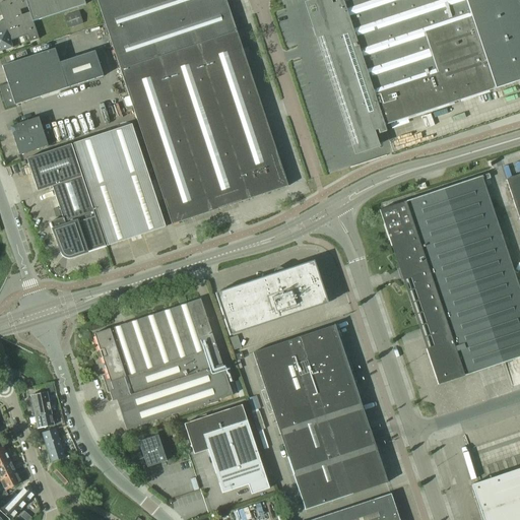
[(10,0),(0,3),(0,11),(3,21),(0,22),(0,52),(13,48),(10,40),(26,34),(29,43),(39,40),(33,21),(85,5),(83,0),(10,0)]
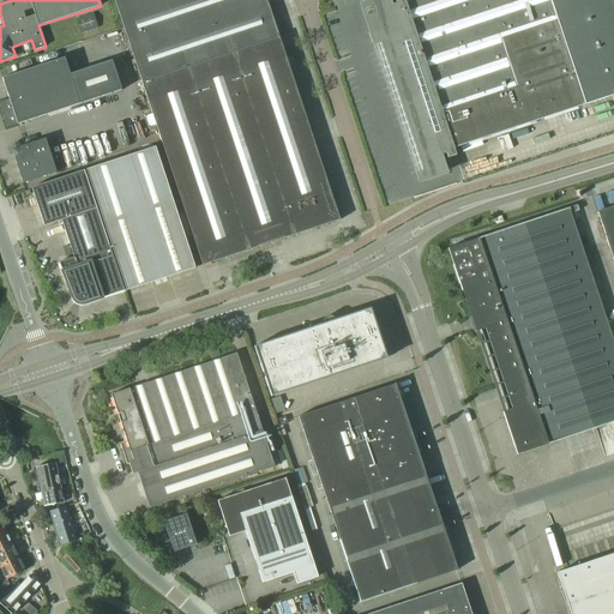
[(114,0),(202,266),(339,221),(265,0),(114,0)]
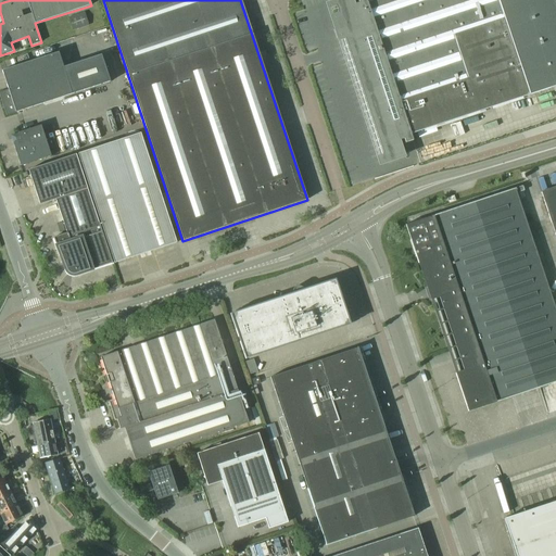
[(356,0),(358,4),(353,7),(351,1),(350,2),(348,3),(345,5),(344,7),(343,9),(342,11),(341,12),(340,14),(340,16),(340,19),(340,22),(340,24),(340,26),(342,33),(343,38),(382,158),(401,151),(397,142),(403,140),(405,144),(409,142),(413,141),(411,136),(555,87),(555,12),(552,0),(376,0),(375,0),(356,0)]
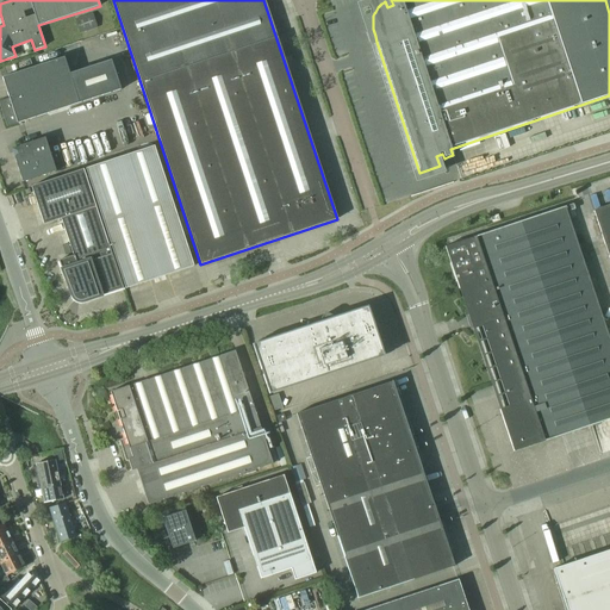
[(93,13),(74,19),(79,33),(98,27),(93,13)]
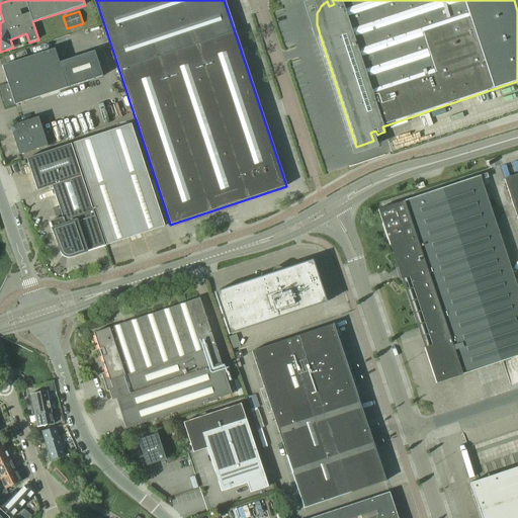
[(0,86),(0,89),(6,108),(103,76),(94,52),(60,63),(55,49),(2,66),(8,84),(0,86)]
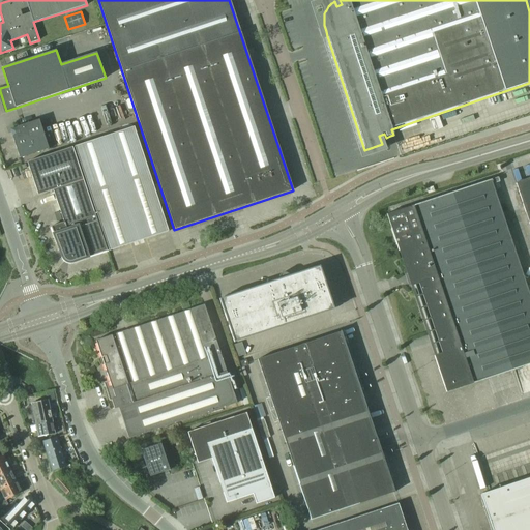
[(15,131),(10,133),(19,158),(48,149),(38,120),(13,128),(15,131)]
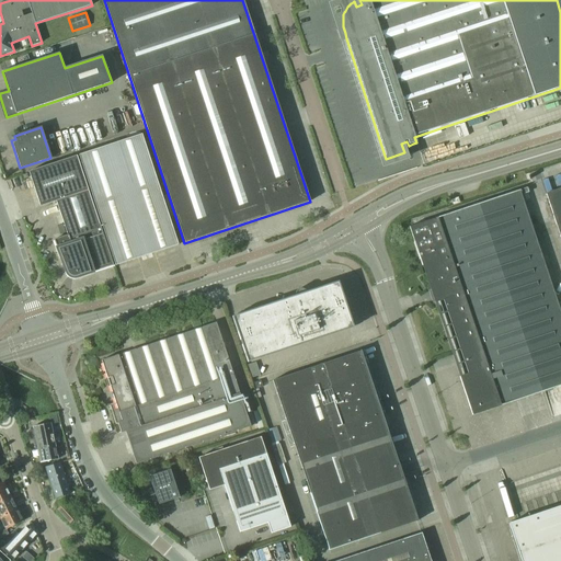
[(78,156),(115,266),(178,245),(141,135),(78,156)]
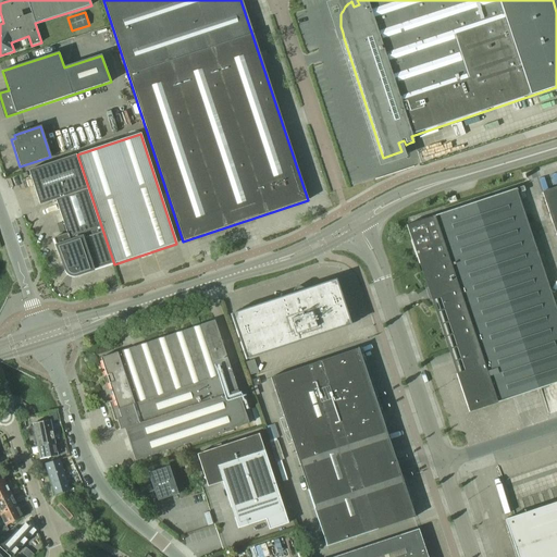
[(76,274),(76,275),(112,263),(75,155),(28,171),(39,206),(56,200),(66,233),(52,237),(65,271),(66,270),(67,272),(69,273),(71,274),(72,275),(76,274)]
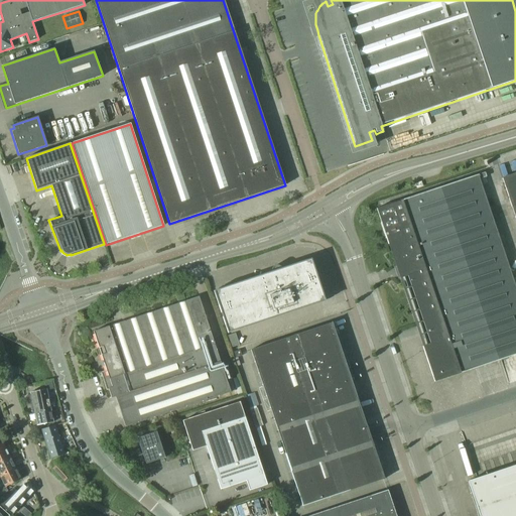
[(377,209),(375,209),(379,221),(387,244),(392,243),(399,265),(395,266),(399,278),(403,277),(423,338),(426,345),(421,347),(433,382),(440,380),(515,354),(515,290),(479,179),(486,177),(484,172),(377,209)]
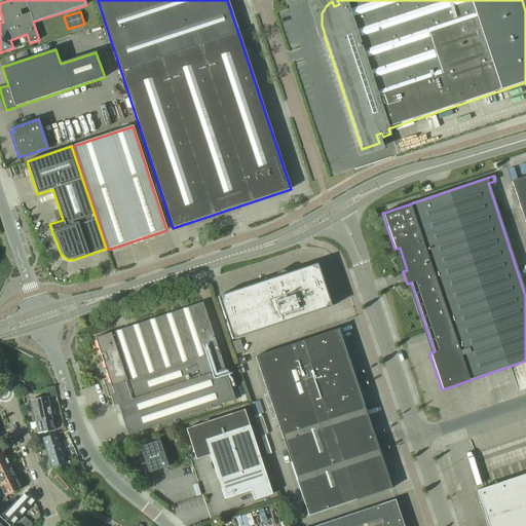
[(525,176),(511,182),(525,228),(525,176)]
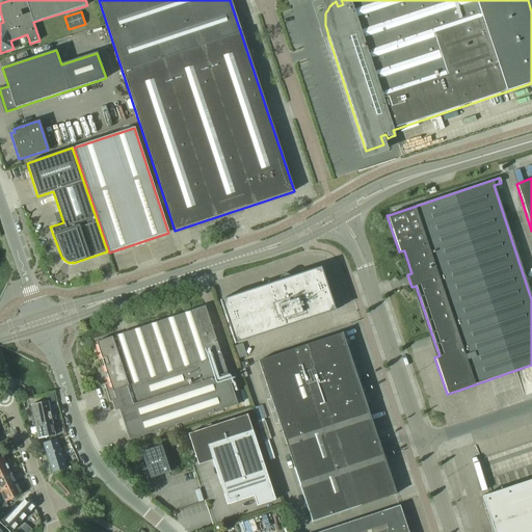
[(335,310),(320,267),(221,300),(236,342),(335,310)]
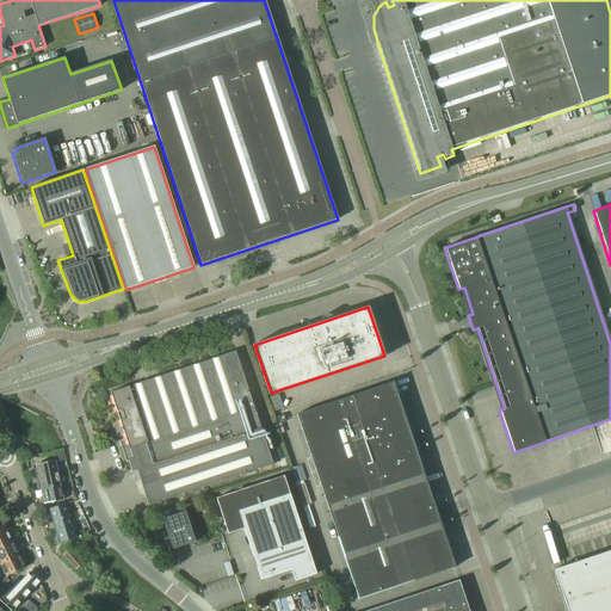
[(129,466),(259,423),(254,408),(235,351),(111,392),(125,438),(118,440),(125,462),(128,461),(129,466)]
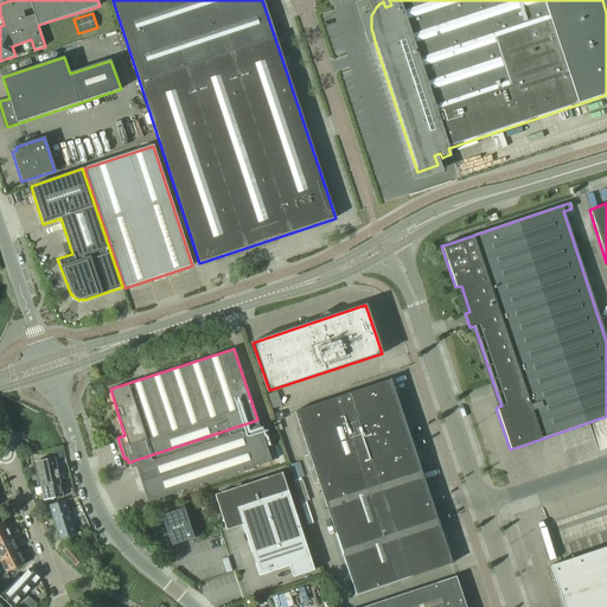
[(436,516),(391,379),(295,411),(357,595),(452,563),(436,516)]
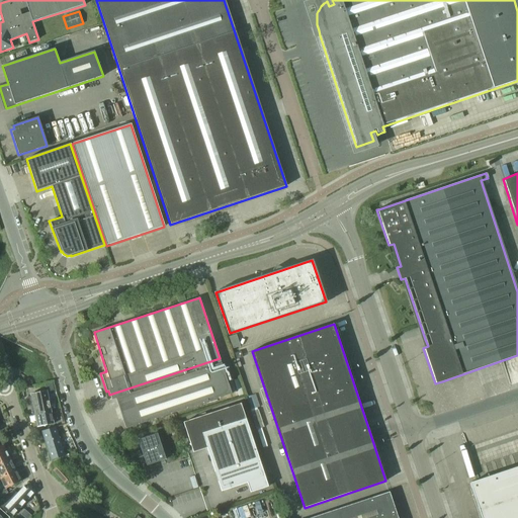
[(237,334),(230,337),(233,348),(241,346),(237,334)]
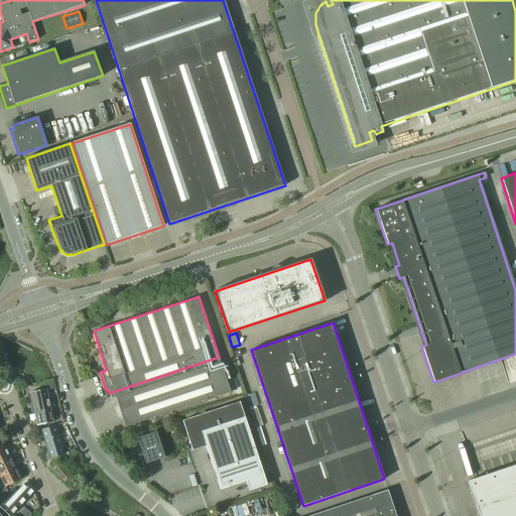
[(219,357),(109,393),(111,398),(115,396),(125,426),(231,392),(219,357)]
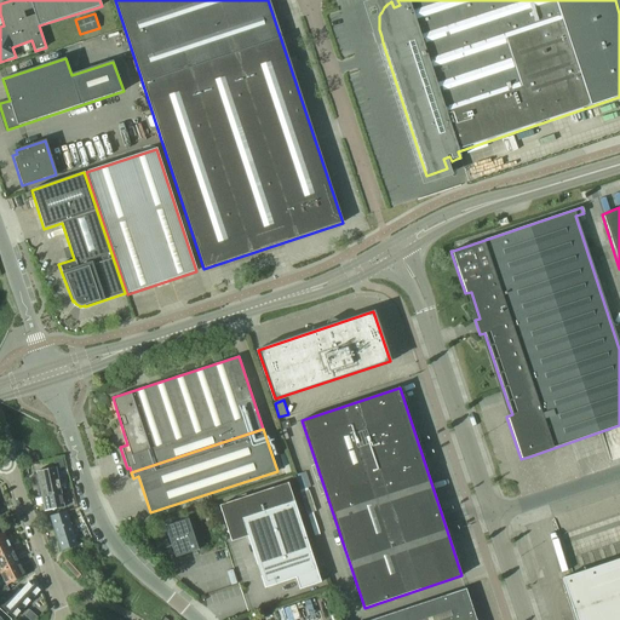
[(41,497),(61,493),(56,468),(36,471),(41,497)]
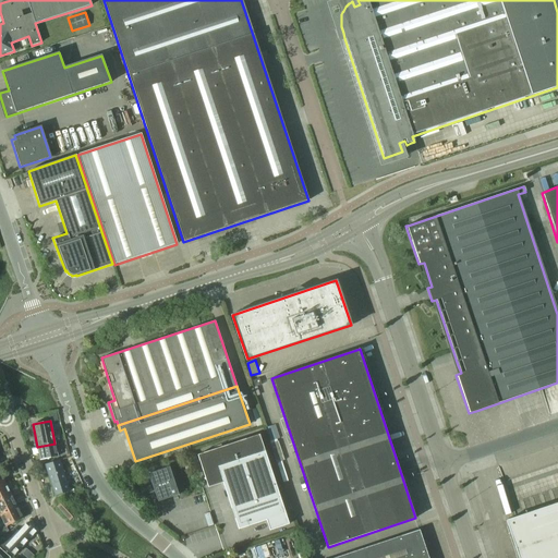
[(258,434),(197,455),(208,486),(222,482),(225,481),(240,528),(266,519),(269,530),(289,523),(258,434)]
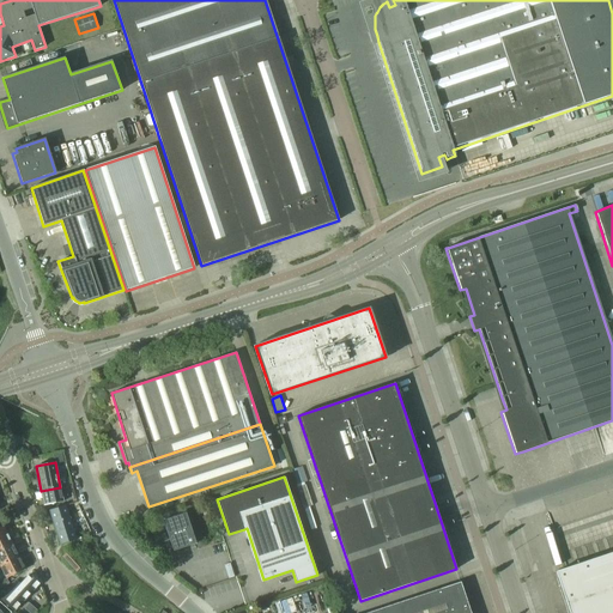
[(60,487),(41,491),(44,505),(64,502),(62,498),(60,487)]
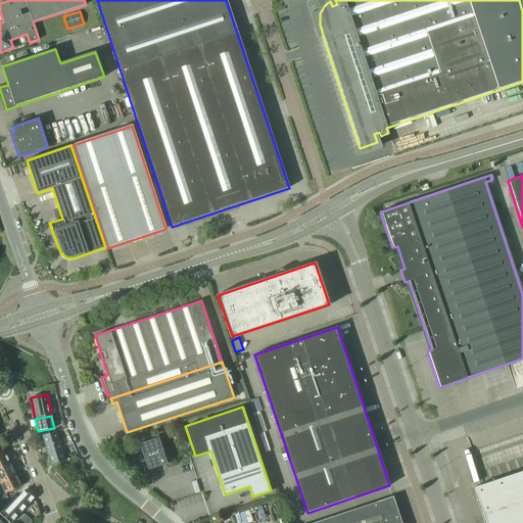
[(43,435),(51,464),(64,460),(55,431),(43,435)]
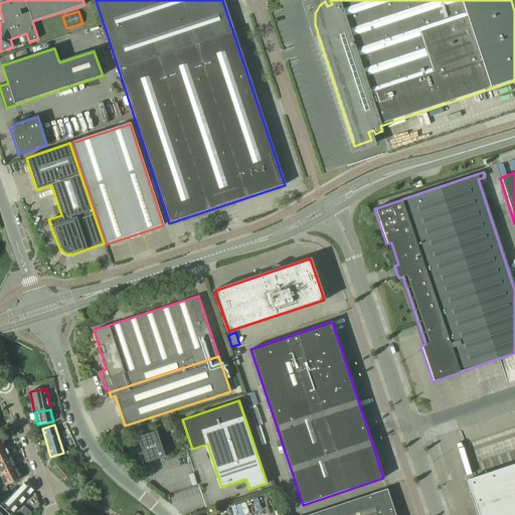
[(137,437),(143,455),(143,456),(144,456),(145,460),(148,461),(152,460),(164,456),(156,431),(137,437)]
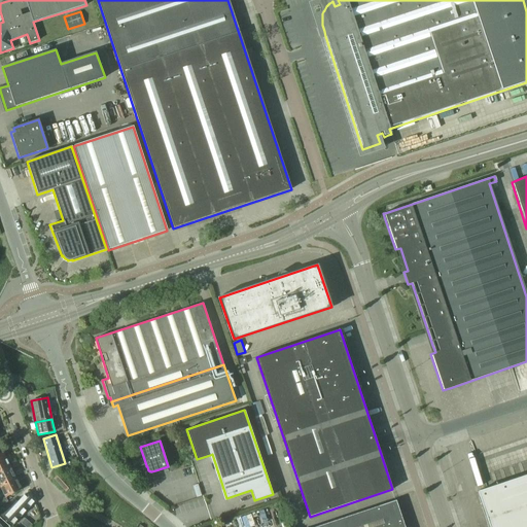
[(0,458),(0,471),(9,467),(4,456),(0,458)]
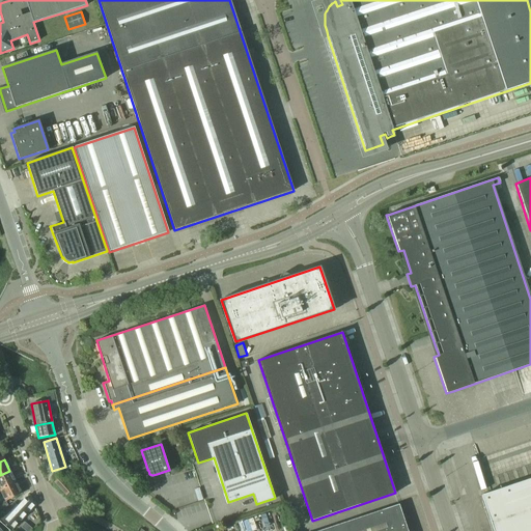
[(0,475),(0,488),(16,482),(9,471),(0,475)]
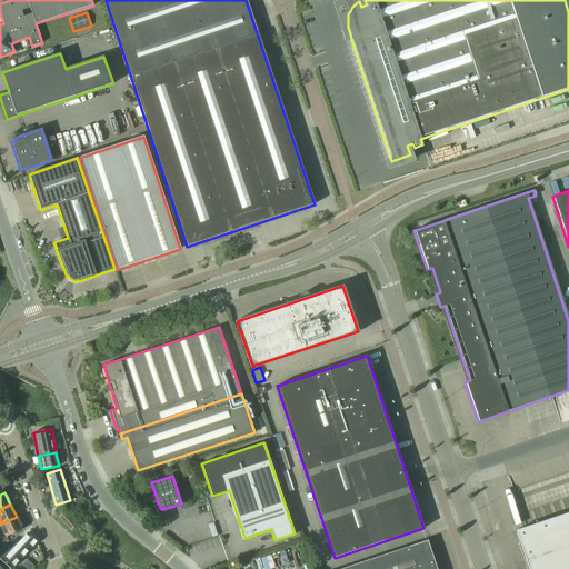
[(66,511),(59,518),(70,530),(77,523),(66,511)]
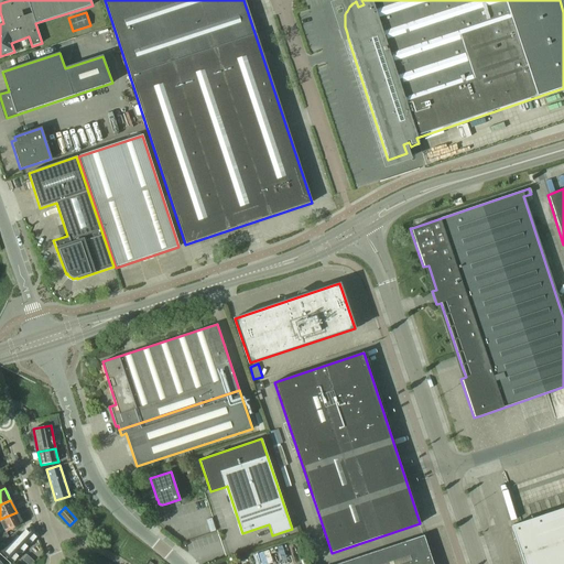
[(563,563),(563,508),(510,527),(522,563),(563,563)]
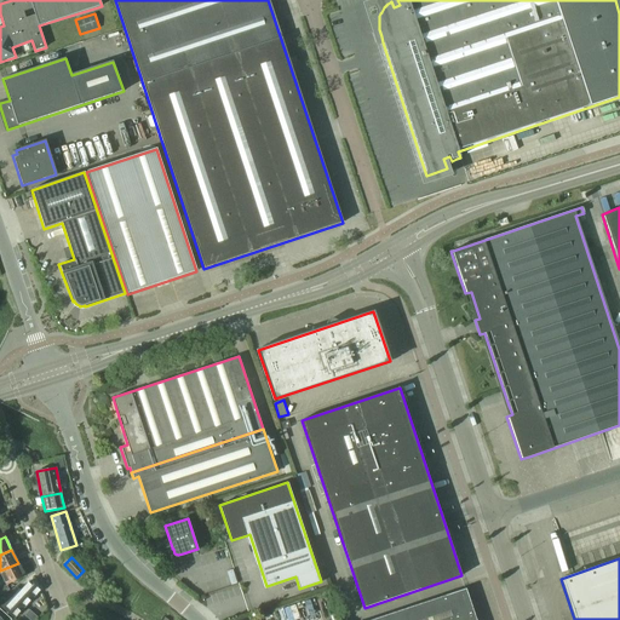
[(24,577),(18,563),(0,570),(0,574),(5,585),(6,585),(24,577)]
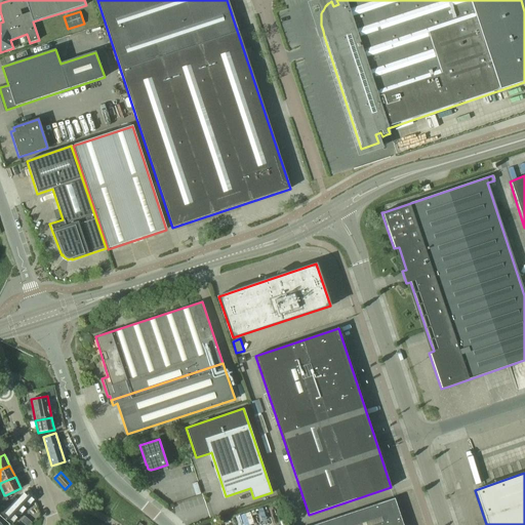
[(1,514),(3,516),(11,524),(34,499),(26,491),(17,500),(14,498),(1,514)]
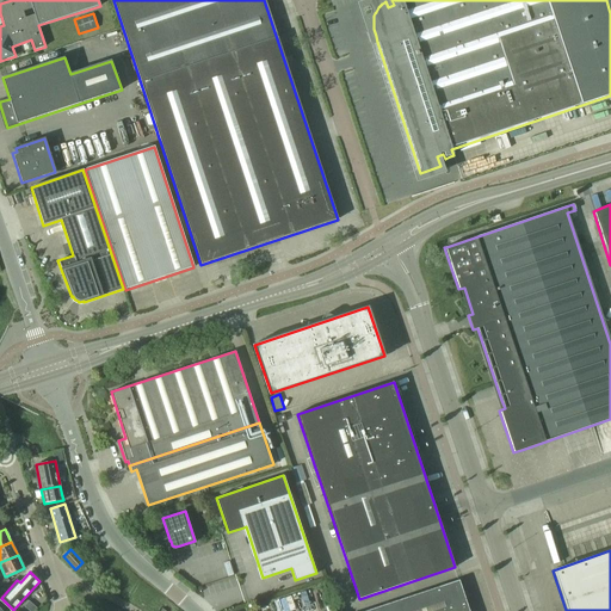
[(469,591),(464,592),(460,580),(368,610),(469,610),(467,602),(471,600),(469,591)]
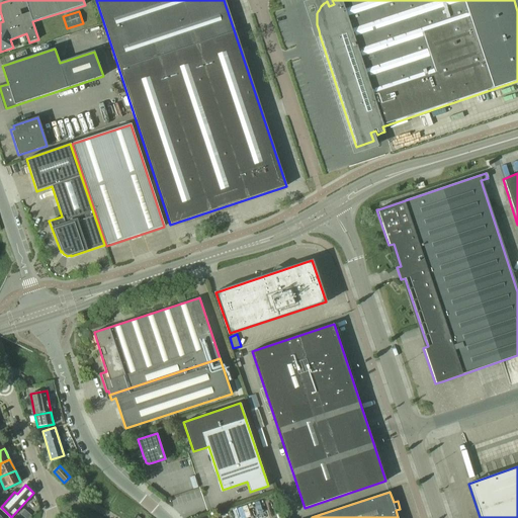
[(9,517),(0,509),(0,517),(9,517)]
